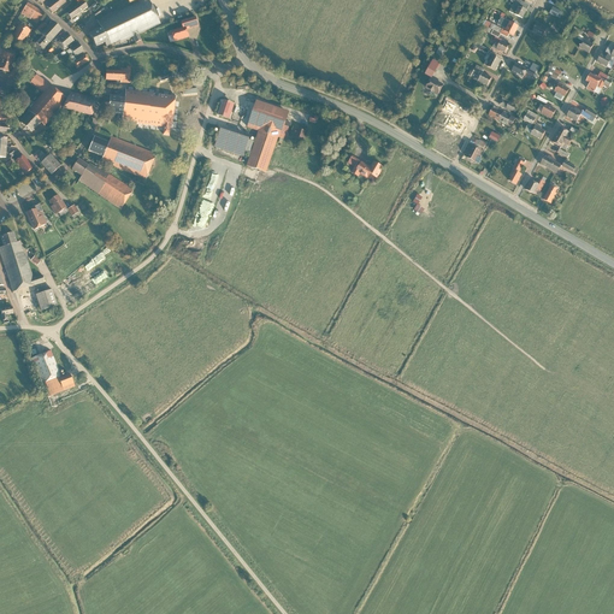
[(64,1),(63,0),(51,0),(46,5),(52,12),(64,1)]
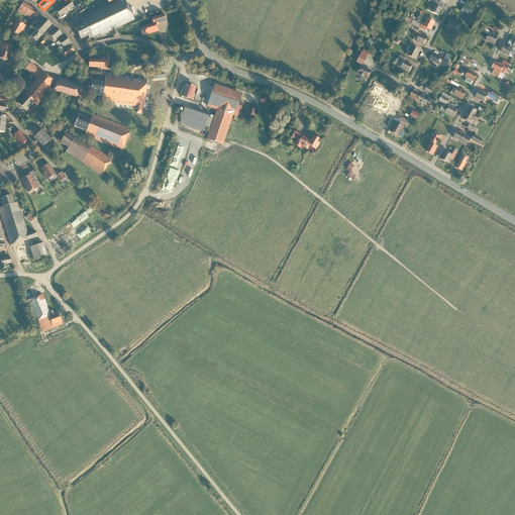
[(73,4),(70,0),(67,0),(55,8),(59,13),(67,7),(73,4)]
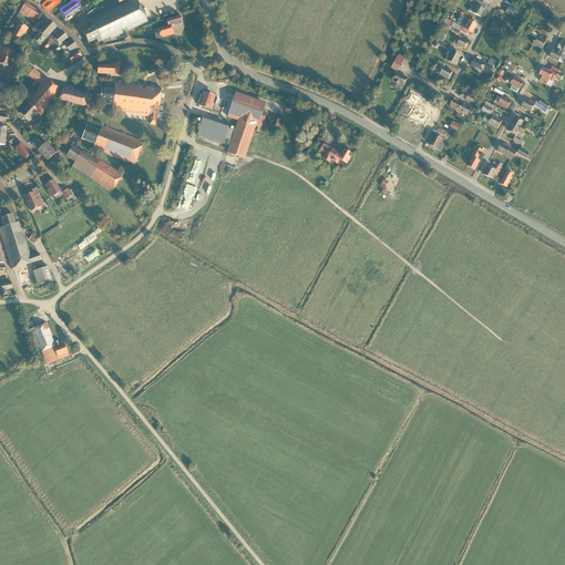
[(88,16),(92,24),(98,37),(96,38),(98,41),(105,37),(106,39),(121,32),(123,38),(130,34),(126,29),(146,19),(136,0),(127,0),(109,9),(108,7),(88,16)]
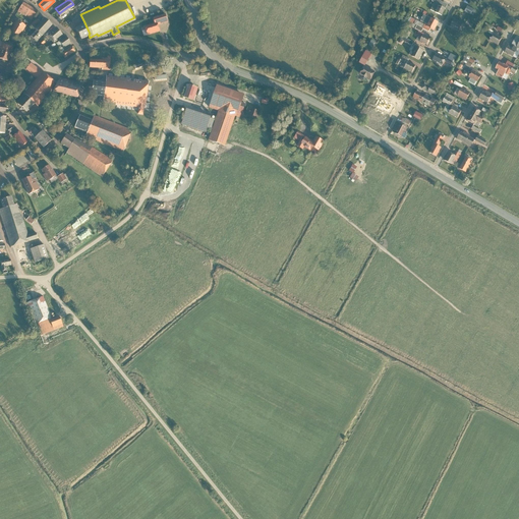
[(428,2),(431,4),(428,9),(440,15),(445,7),(433,0),(429,0),(428,2)]
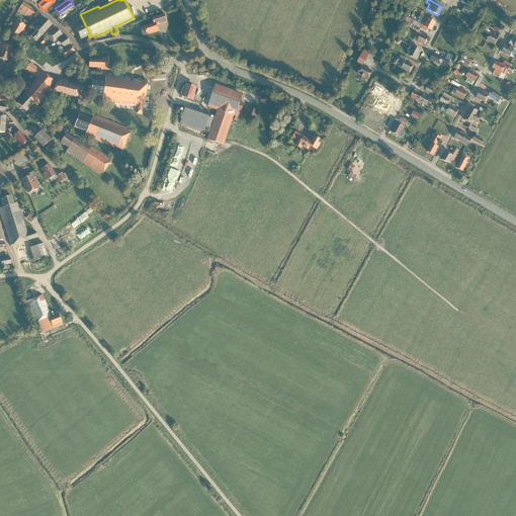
[(80,5),(77,1),(73,4),(67,7),(70,12),(80,5)]
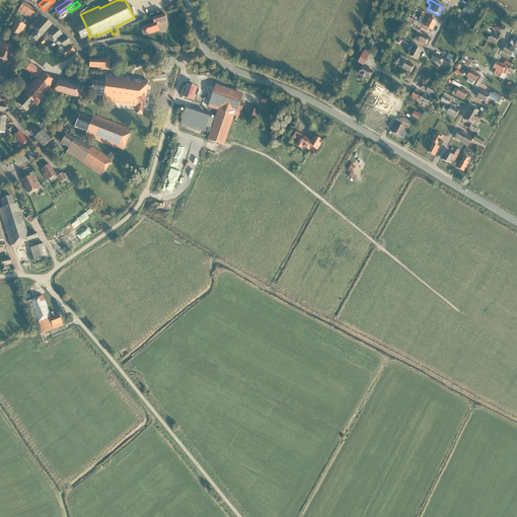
[(37,10),(22,2),(16,10),(23,15),(24,13),(27,14),(25,16),(30,19),(37,10)]
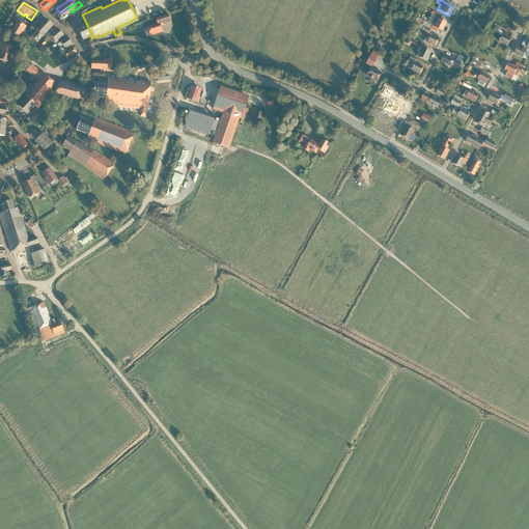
[(481,15),(484,8),(475,4),(472,9),(481,15)]
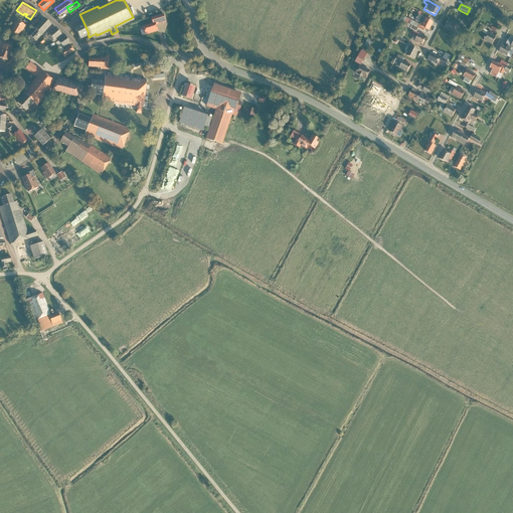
[(432,20),(417,14),(415,19),(421,22),(420,24),(428,28),(432,20)]
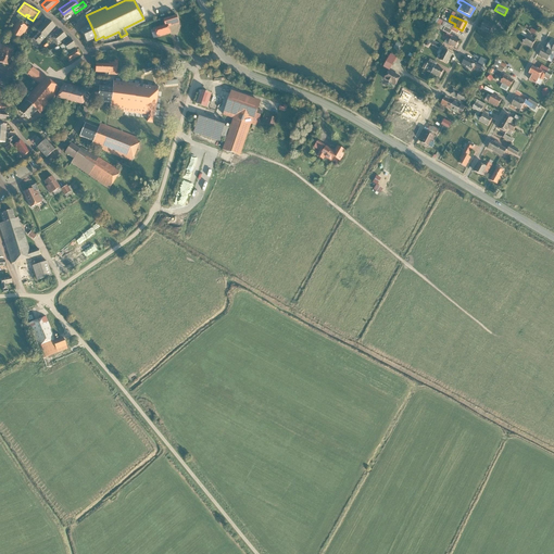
[(30,24),(35,28),(41,22),(37,17),(30,24)]
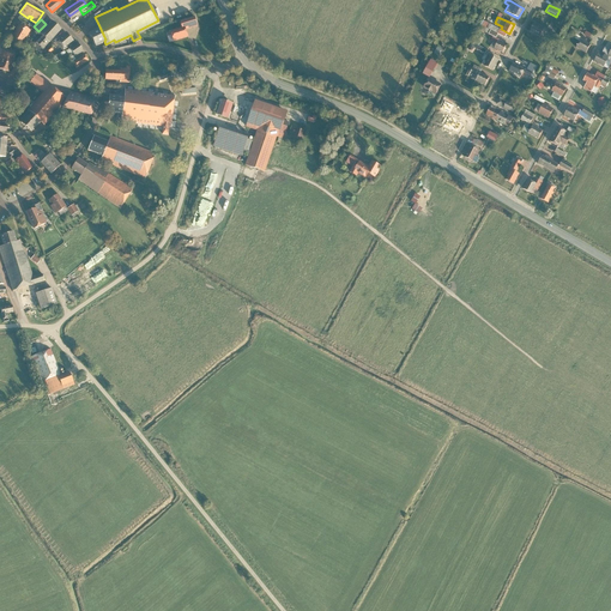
[(61,29),(53,20),(30,43),(40,53),(43,49),(41,47),(61,29)]
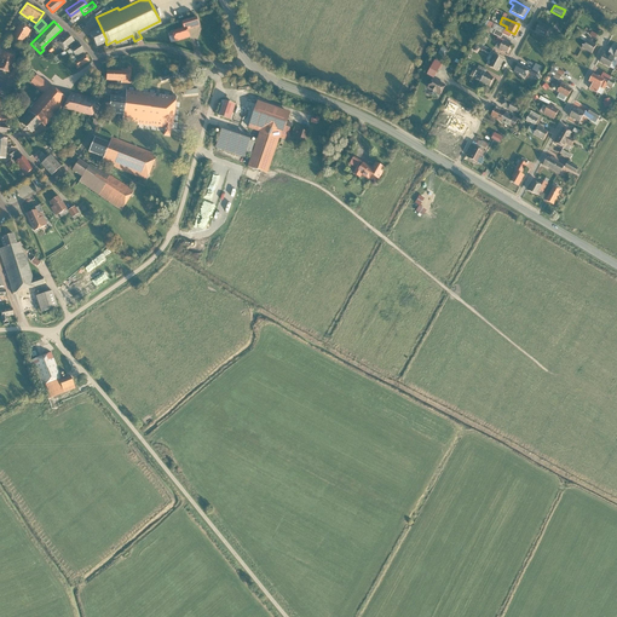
[(549,28),(537,23),(534,30),(546,36),(549,28)]
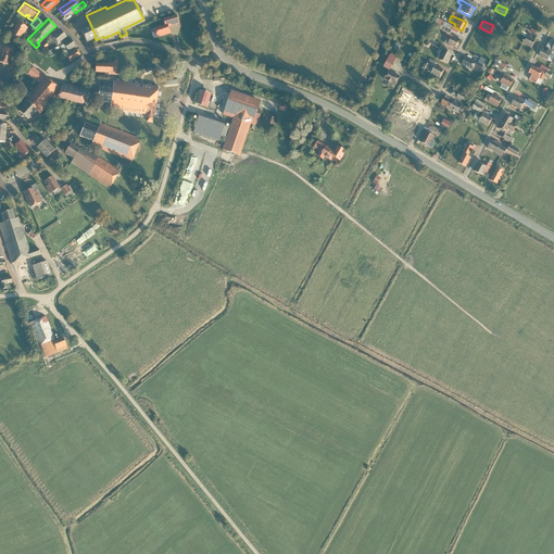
[(26,28),(15,22),(9,34),(19,40),(26,28)]
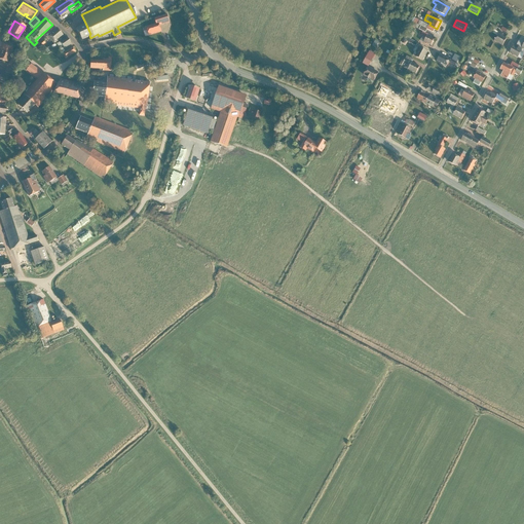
[(158,22),(146,25),(148,34),(161,30),(158,22)]
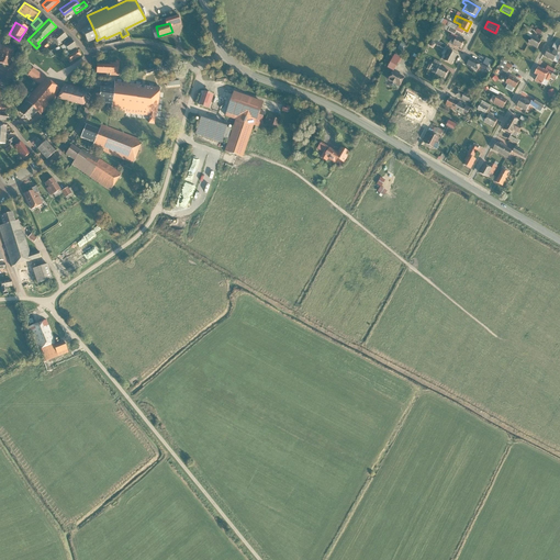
[(529,29),(523,23),(519,28),(527,32),(529,29)]
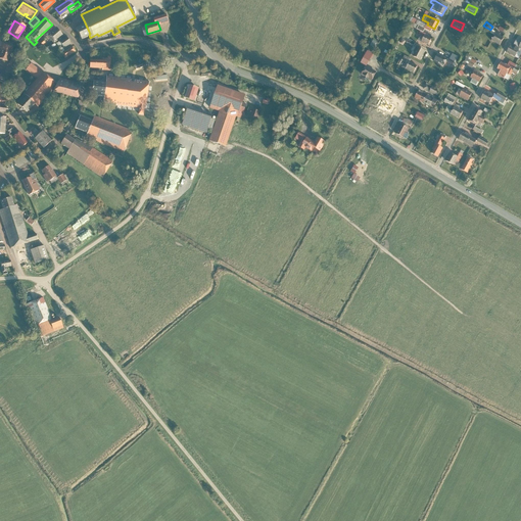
[(85,22),(75,28),(80,39),(89,35),(90,34),(85,22)]
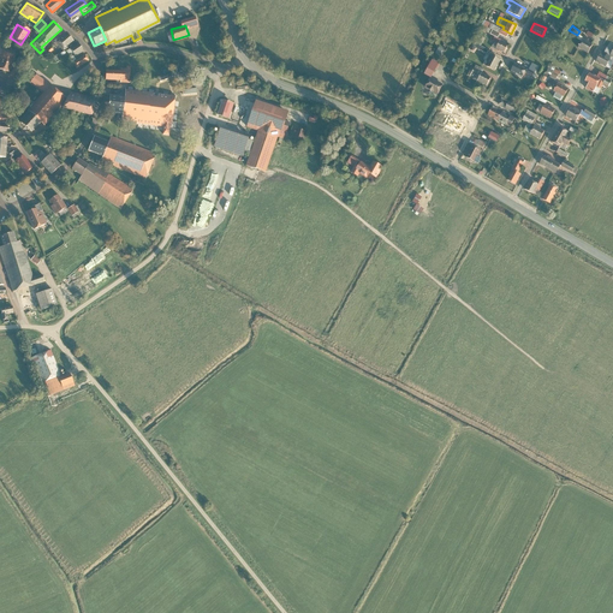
[(73,39),(66,33),(58,42),(64,48),(73,39)]
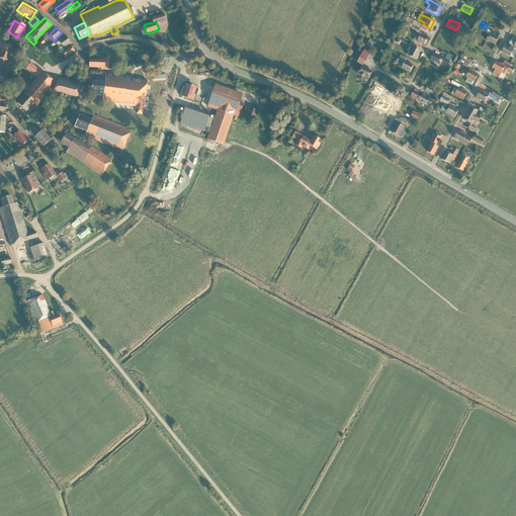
[(495,30),(490,27),(485,39),(495,45),(498,35),(494,33),(495,30)]
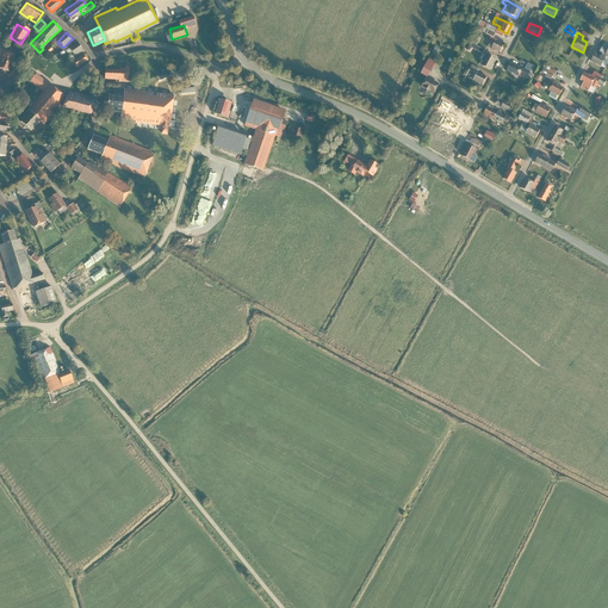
[(500,51),(504,42),(492,36),(489,33),(485,41),(492,44),(490,47),(500,51)]
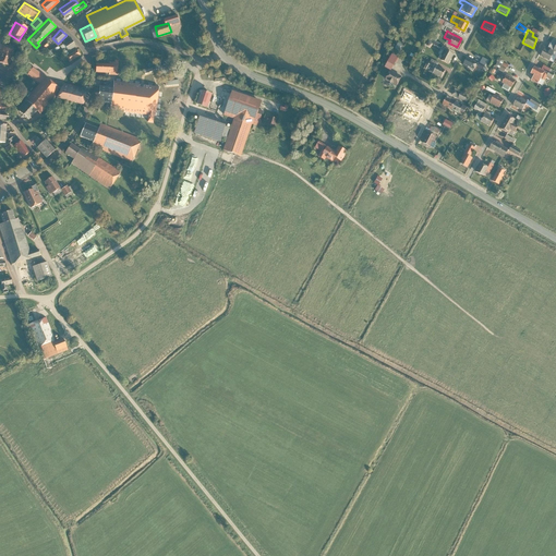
[(75,44),(71,37),(51,49),(53,53),(63,48),(65,50),(75,44)]
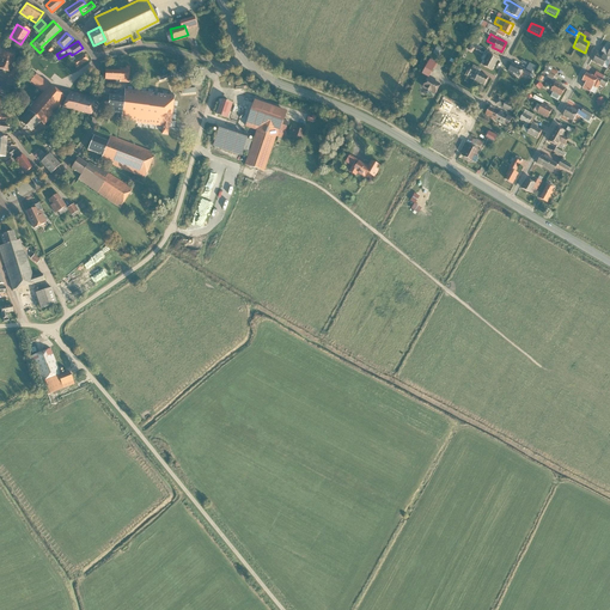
[(473,46),(482,50),(485,47),(470,41),(467,48),(470,49),(473,46)]
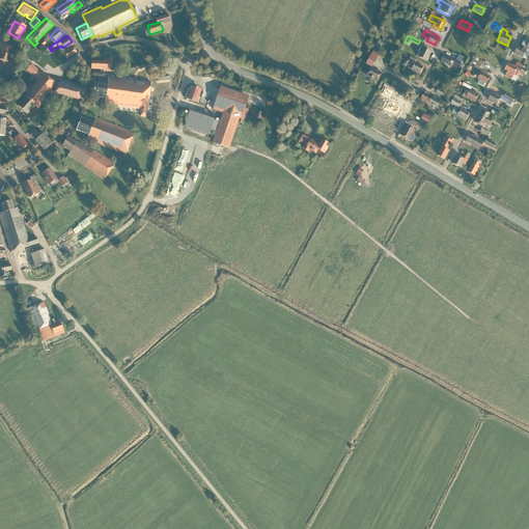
[(11,45),(1,42),(0,46),(0,58),(7,60),(11,45)]
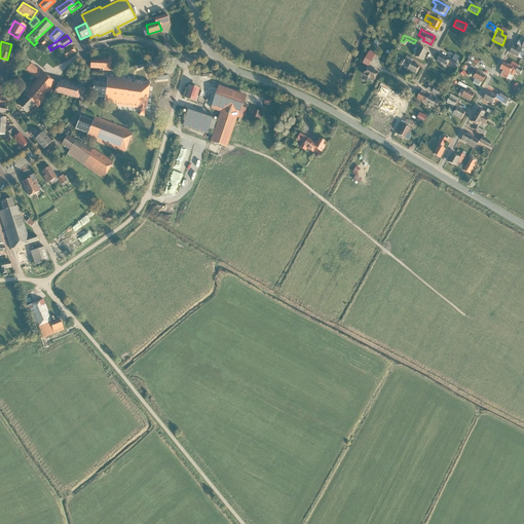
[(521,47),(512,42),(507,52),(521,60),(523,52),(522,51),(523,48),(521,47)]
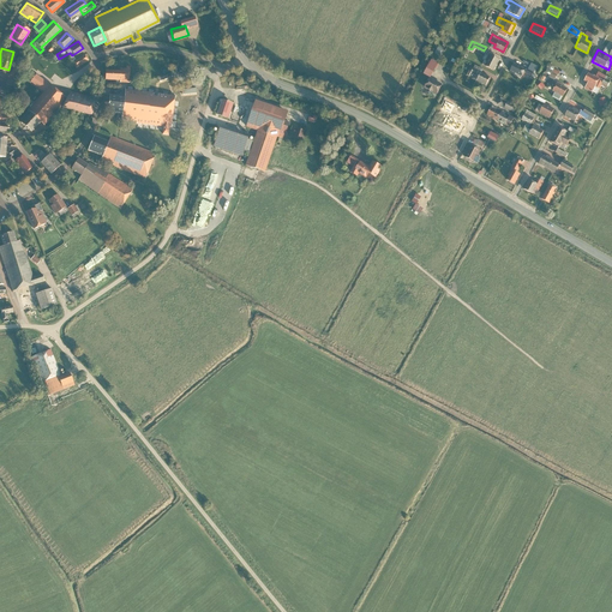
[(87,60),(82,54),(71,61),(75,67),(87,60)]
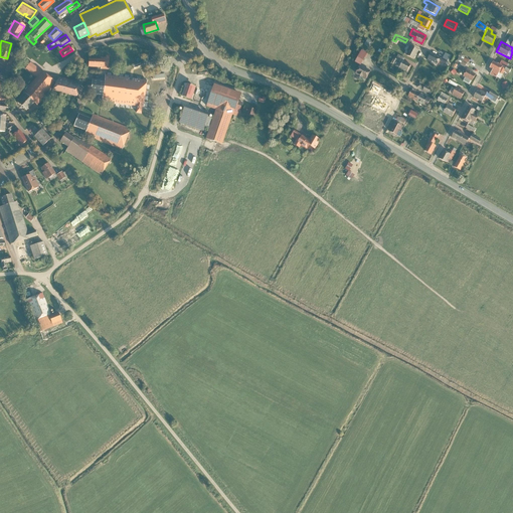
[(405,54),(413,58),(418,49),(410,45),(405,54)]
